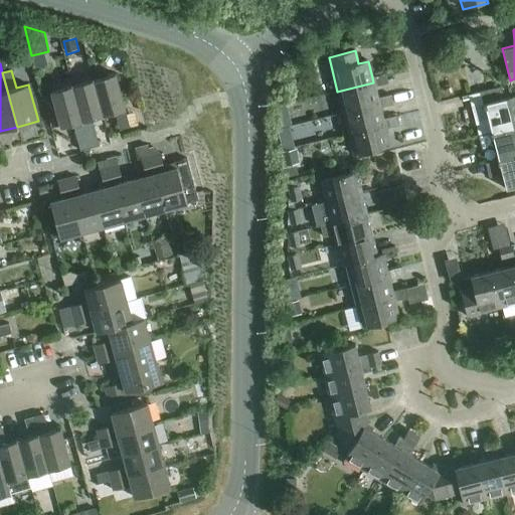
[(115,74),(95,79),(104,116),(115,113),(120,131),(139,126),(135,113),(126,115),(115,74)]
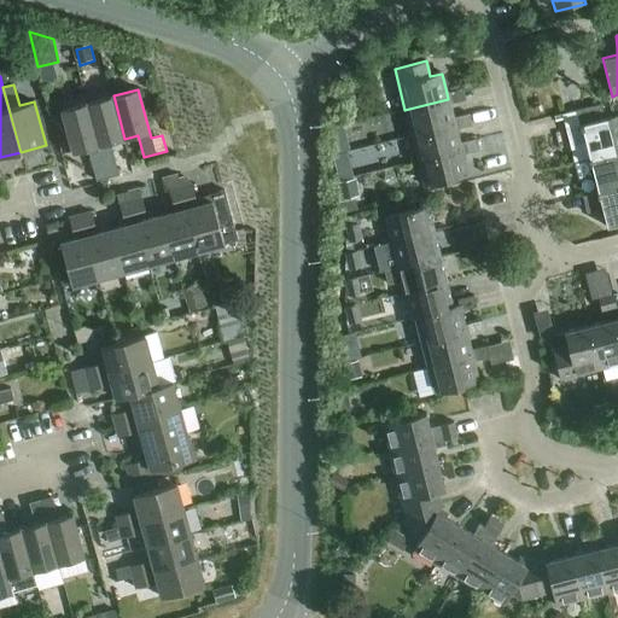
[(404,110),(412,135),(455,124),(454,118),(449,104),(466,100),(462,89),(447,93),(448,99),(404,110)]
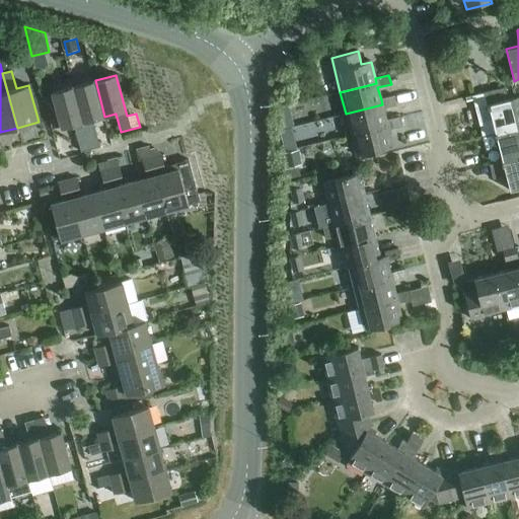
[(95,80),(73,86),(90,149),(99,147),(92,120),(104,117),(95,80)]
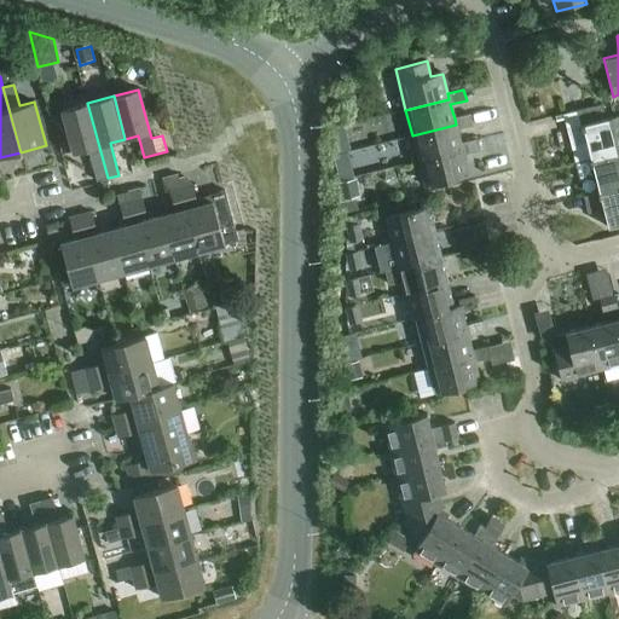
[(108,178),(87,103),(61,110),(63,116),(52,119),(62,154),(73,150),(73,154),(87,149),(97,181),(108,178)]
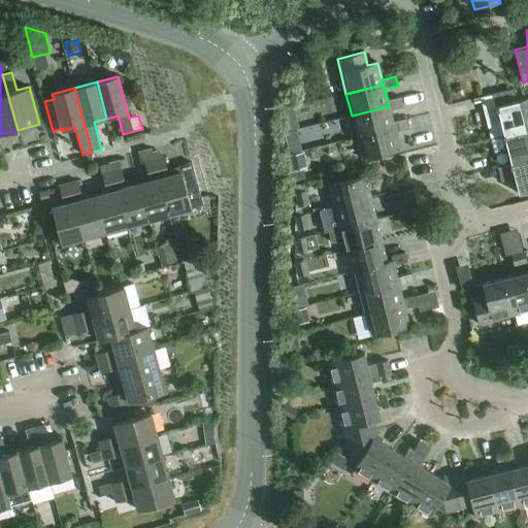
[(500,120),(503,135),(503,136),(527,130),(527,98),(517,101),(514,89),(492,95),(495,107),(484,109),(487,125),(496,123),(496,121),(500,120)]
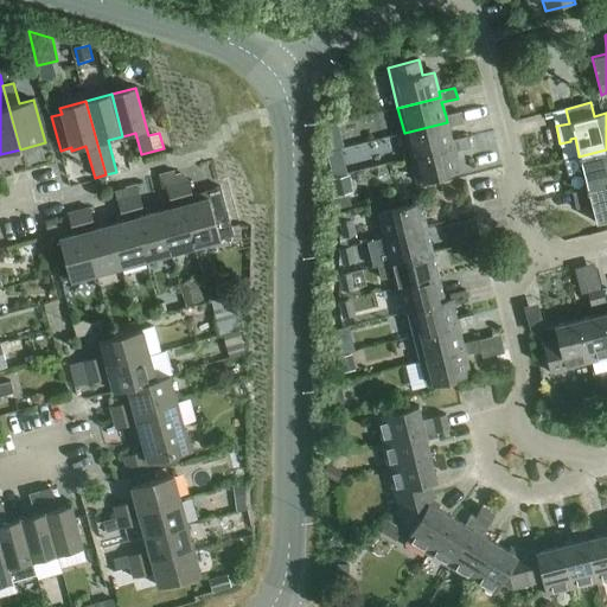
[(404,133),(410,158),(453,147),(452,141),(448,127),(464,123),(461,113),(446,116),(447,122),(404,133)]
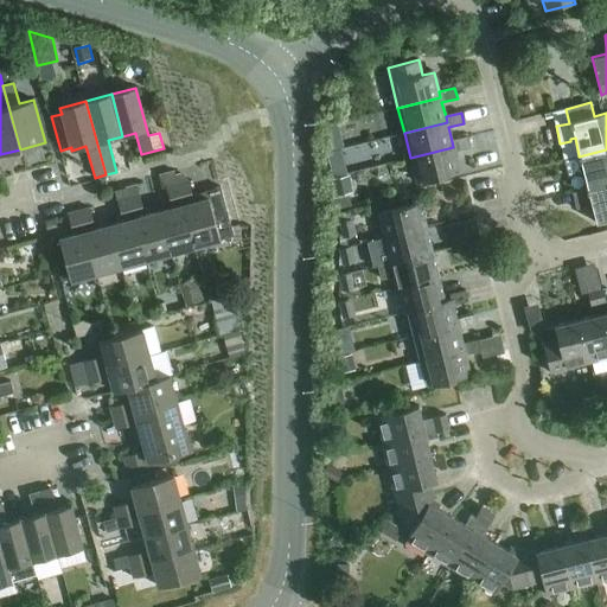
[(453,147),(410,158),(416,184),(460,173),(454,152),(470,148),(467,138),(452,141),(453,147)]
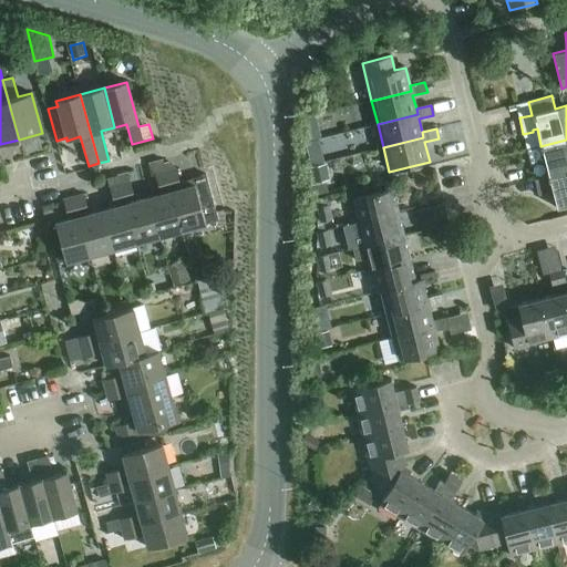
[(545,160),(548,176),(548,177),(566,172),(566,140),(540,146),(540,145),(526,148),(531,165),(540,163),(540,161),(545,160)]
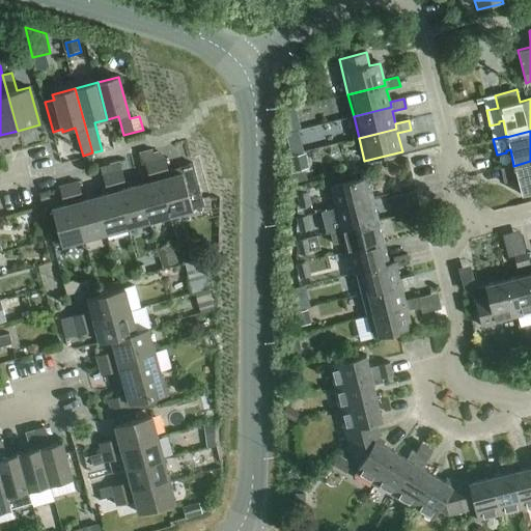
[(149,183),(139,185),(149,222),(171,216),(154,154),(152,154),(152,150),(139,154),(142,165),(144,164),(149,183)]
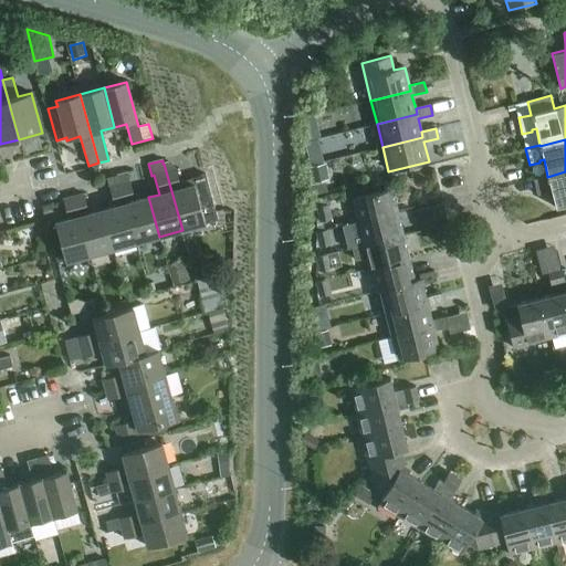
[(168,161),(164,164),(182,230),(205,224),(205,223),(218,220),(206,175),(191,178),(194,185),(180,188),(176,169),(168,161)]
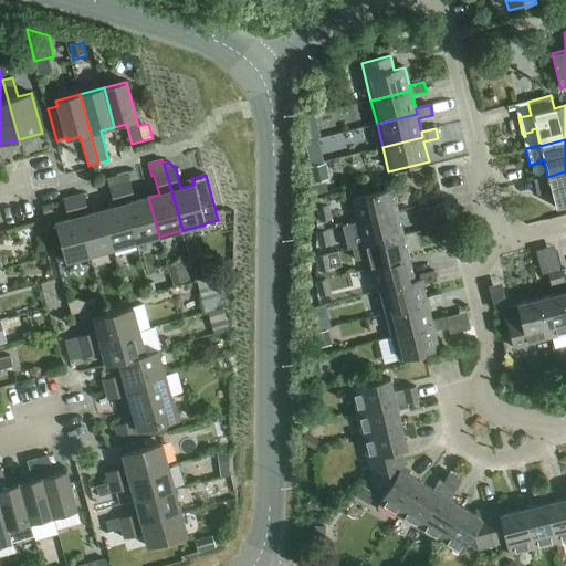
[(565,171),(547,177),(547,176),(533,179),(537,196),(547,194),(547,191),(552,190),(556,208),(565,205),(565,171)]
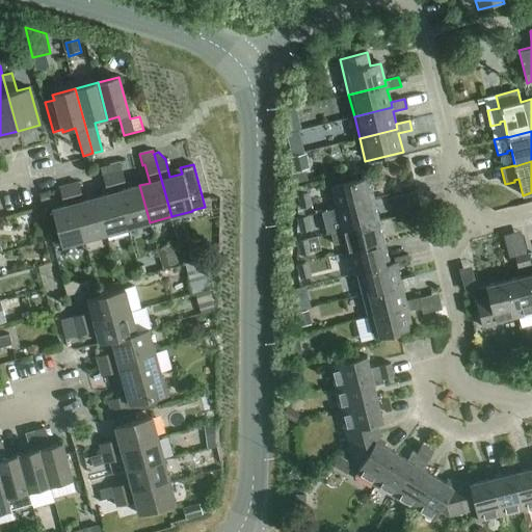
[(120,162),(110,165),(128,229),(150,222),(139,185),(127,189),(120,162)]
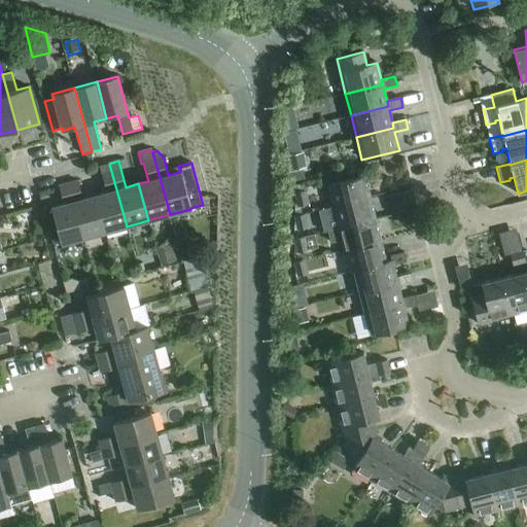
[(106,192),(95,196),(105,233),(127,226),(109,164),(99,166),(106,192)]
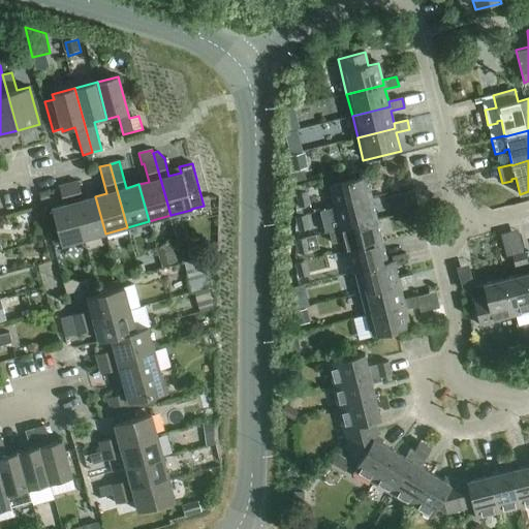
[(306,180),(304,169),(288,173),(291,184),(306,180)]
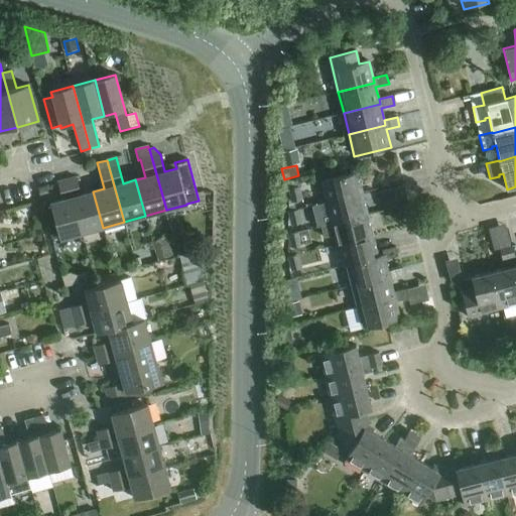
[(320,181),(326,203),(362,192),(357,172),(320,181)]
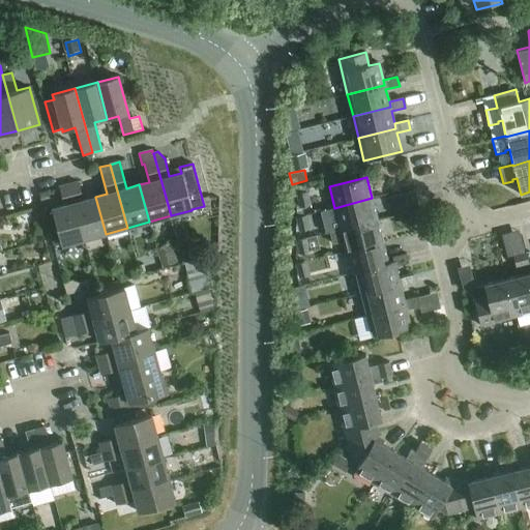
[(78,182),(69,184),(84,239),(106,234),(95,197),(83,200),(78,182)]
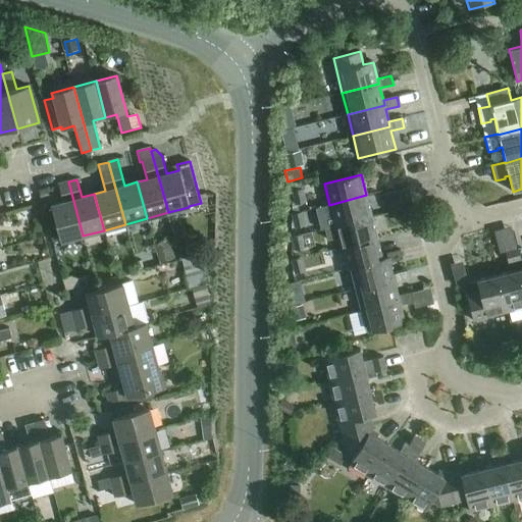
[(83,236),(68,181),(58,185),(63,202),(51,206),(60,242),(83,236)]
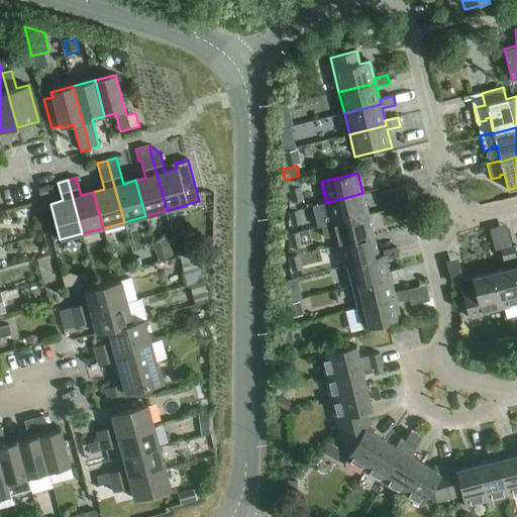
[(47,194),(44,186),(37,188),(39,196),(47,194)]
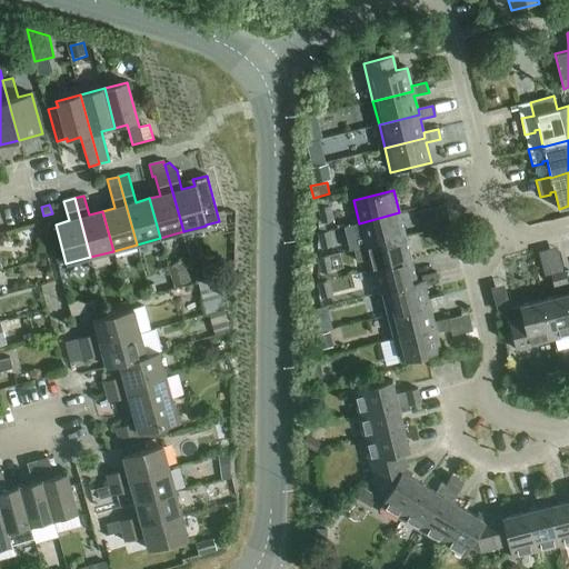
[(321,221),(322,223),(323,222),(332,220),(329,206),(319,208),(321,221)]
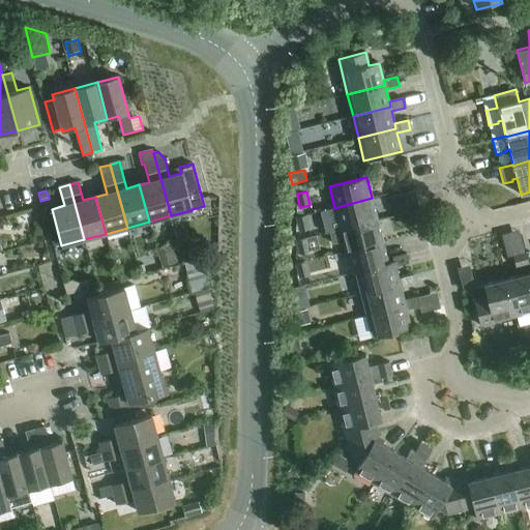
[(334,208),(340,230),(378,221),(372,198),(334,208)]
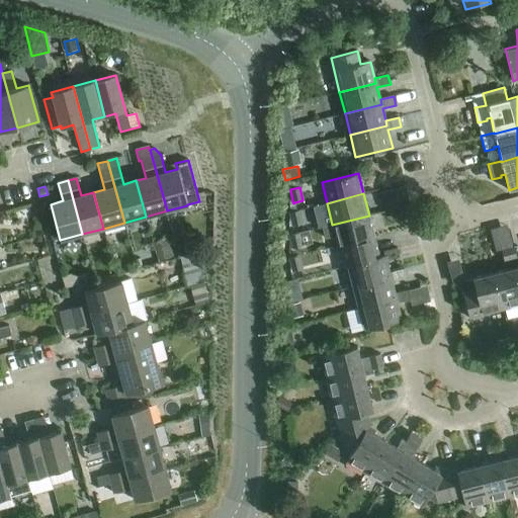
[(410,206),(399,209),(401,218),(412,214),(410,206)]
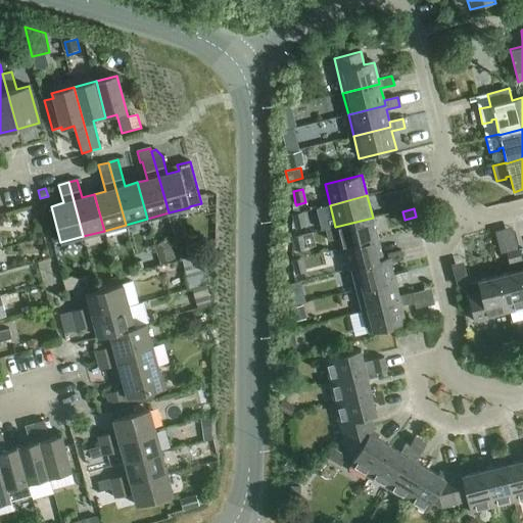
[(292,215),(296,229),(305,226),(302,212),(299,214),(292,215)]
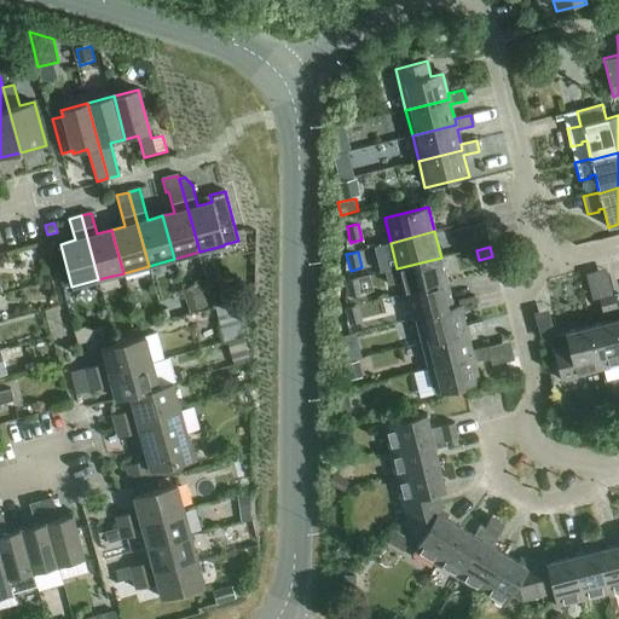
[(400,283),(404,294),(447,283),(441,258),(397,268),(398,268),(386,272),(389,285),(400,283)]
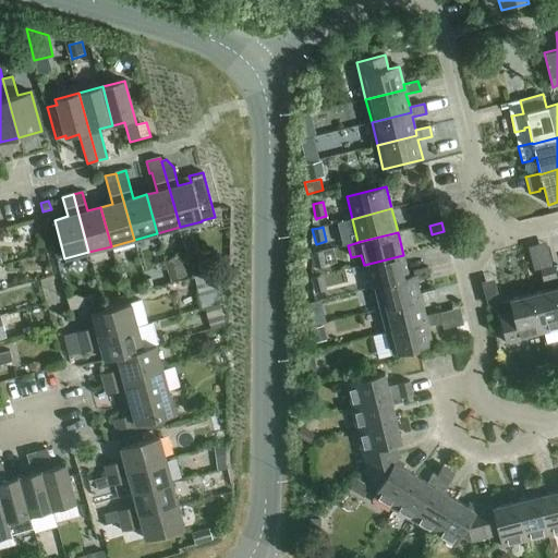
[(312,254),(316,268),(326,265),(322,251),(312,254)]
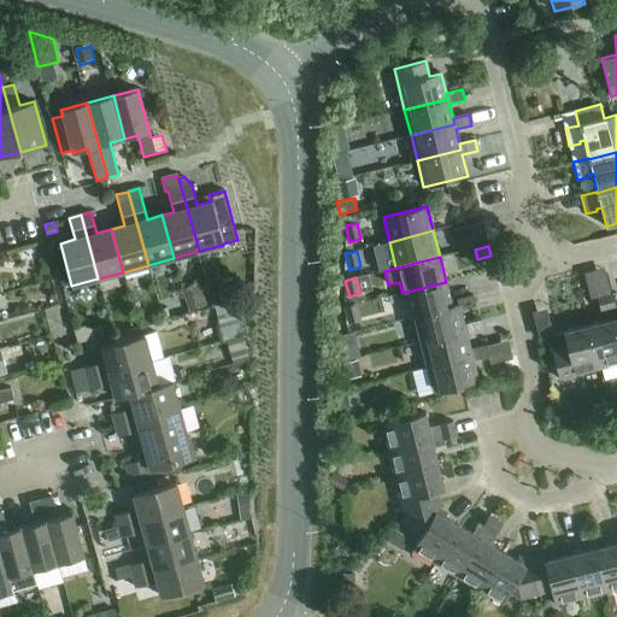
[(409,319),(416,317),(415,317),(452,307),(452,306),(446,282),(403,293),(409,319)]
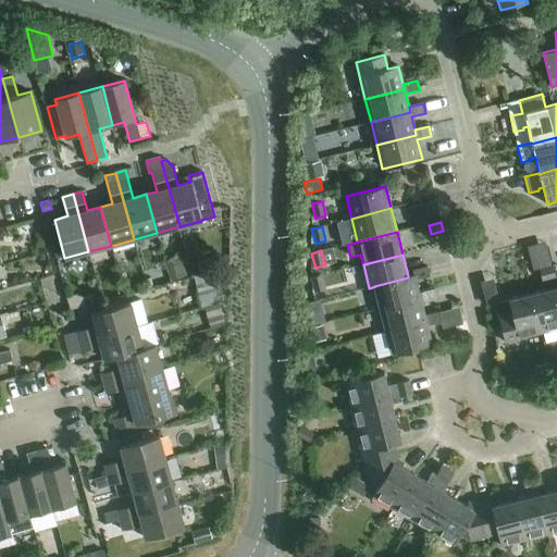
[(186,277),(180,257),(165,261),(171,282),(186,277)]
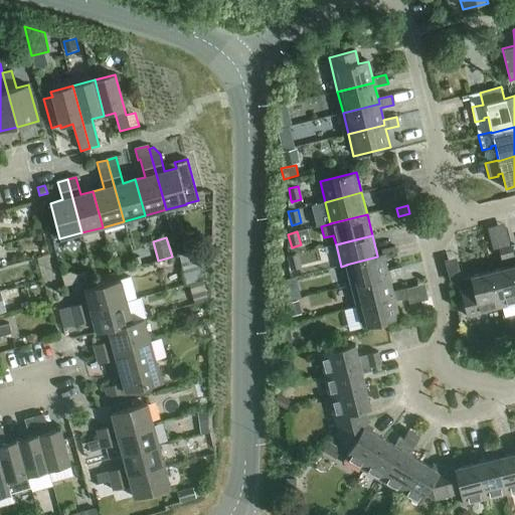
[(501,260),(505,259),(514,255),(511,245),(498,248),(501,260)]
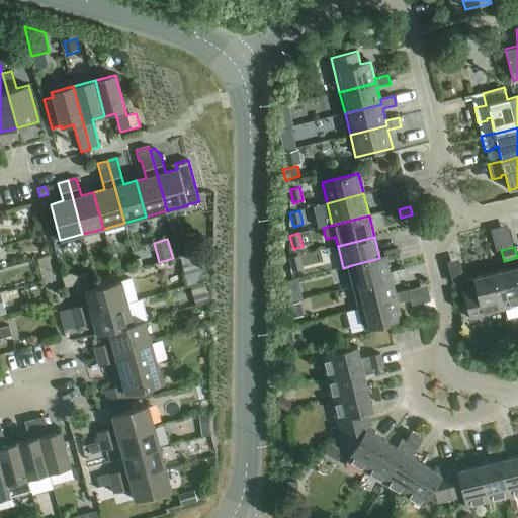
[(349,266),(354,286),(391,277),(389,272),(386,261),(400,257),(397,248),(383,251),(384,256),(379,257),(379,258),(348,266),(349,266)]
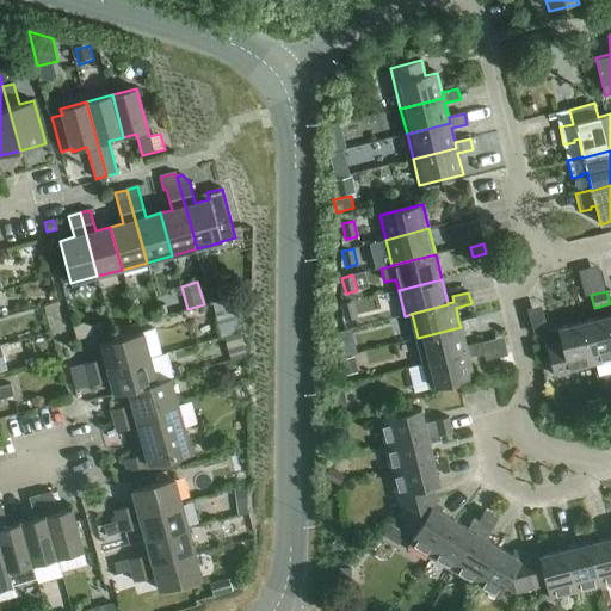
[(224,338),(240,333),(246,332),(236,297),(211,303),(221,339),(224,338)]
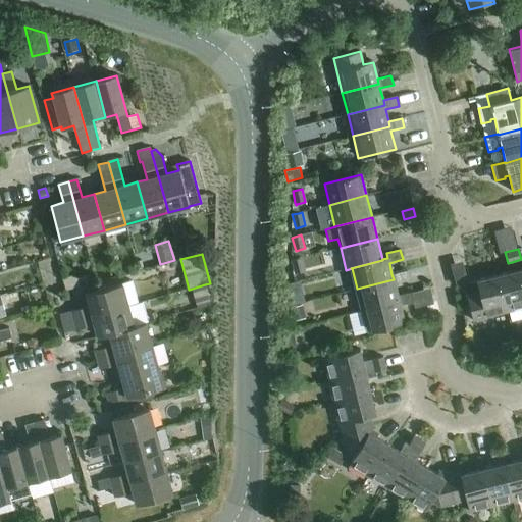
[(292,260),(295,273),(305,271),(301,258),(292,260)]
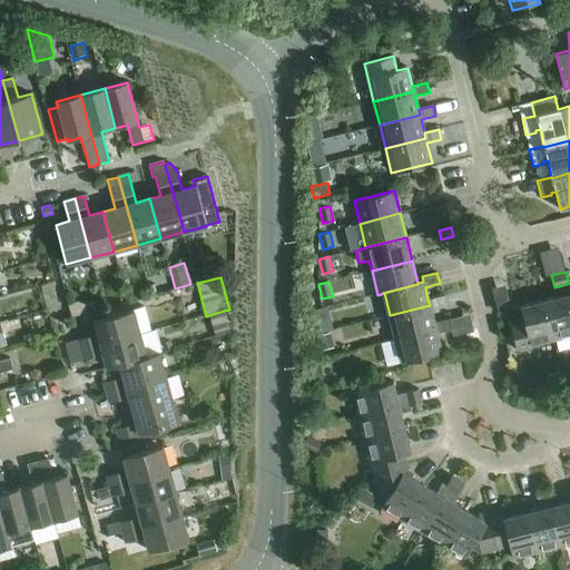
[(559,286),(562,296),(568,295),(569,305),(569,282),(569,283),(559,286)]
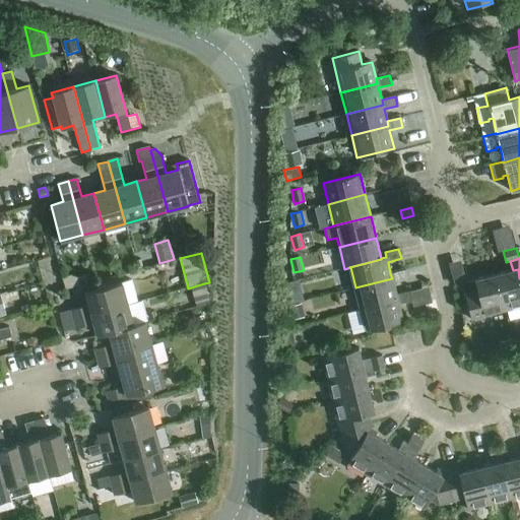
[(519,278),(518,269),(513,270),(497,274),(505,311),(519,307),(519,278)]
